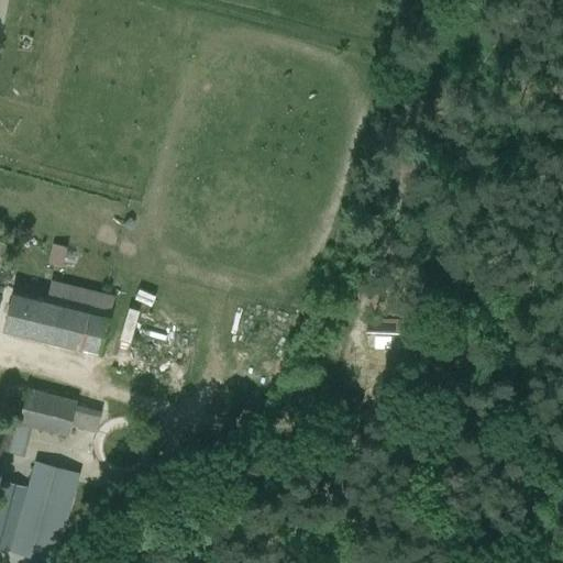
[(63,266),(67,247),(54,244),(50,263),(63,266)]
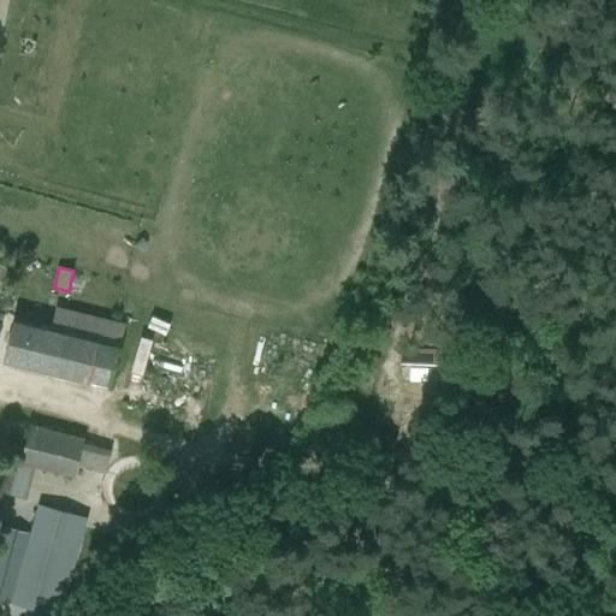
[(52,325),(16,317),(5,361),(110,388),(125,324),(57,307),(52,325)]
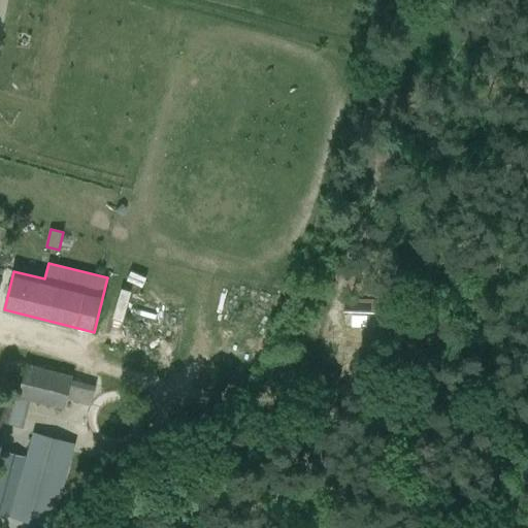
[(342,298),(341,328),(393,330),(394,300),(342,298)]
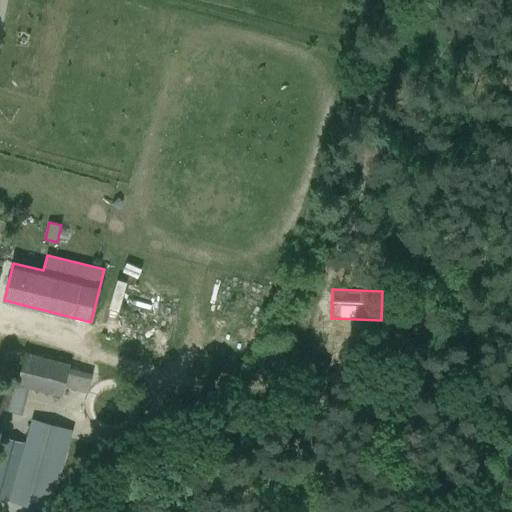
[(16,387),(62,399),(64,388),(96,396),(101,375),(70,367),(71,364),(25,352),(16,387)]
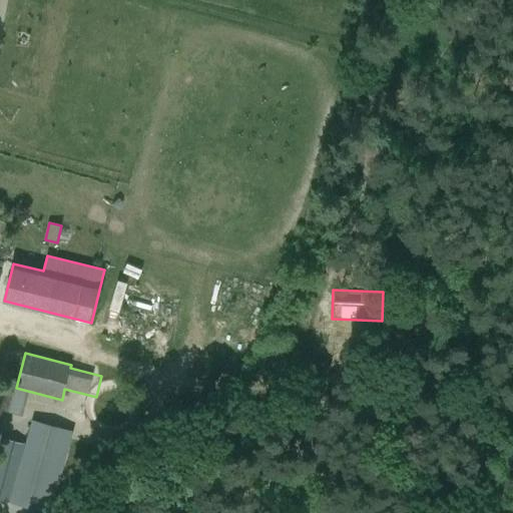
[(26,444),(2,437),(0,443),(0,498),(49,512),(70,435),(31,424),(26,444)]
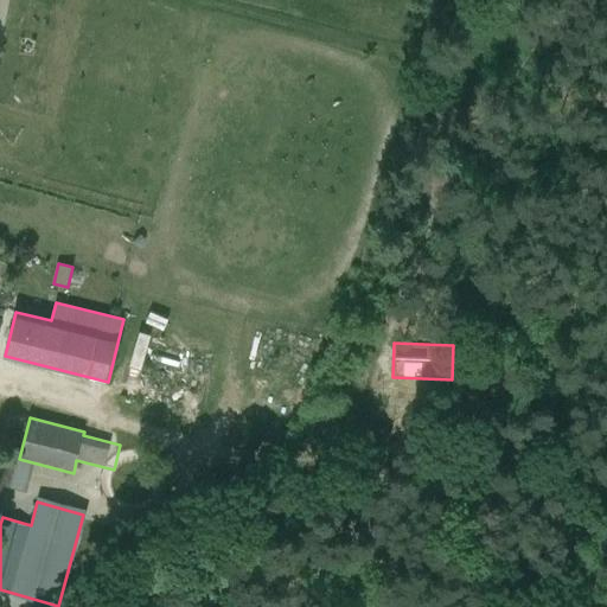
All buildings are outlined.
